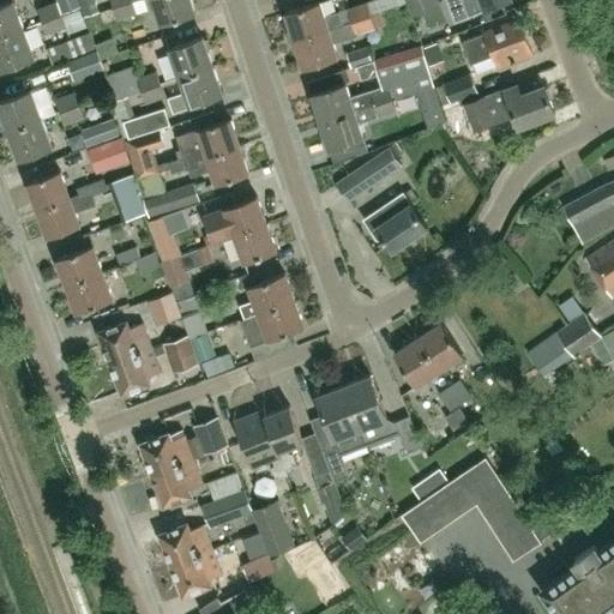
[(0,36),(24,28),(13,0),(7,0),(0,2),(0,36)]
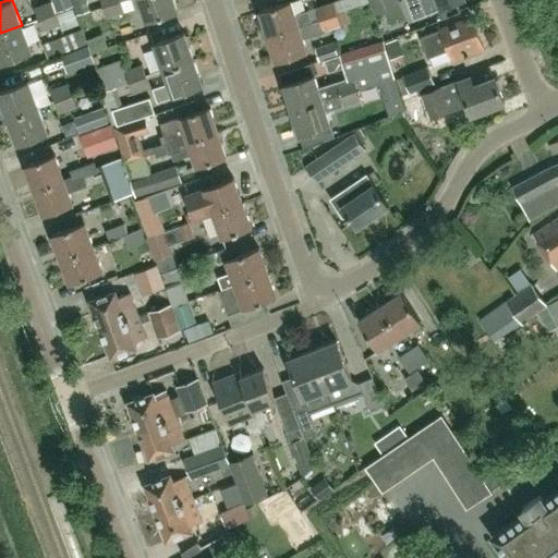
[(52,0),(57,11),(72,5),(70,0),(52,0)]
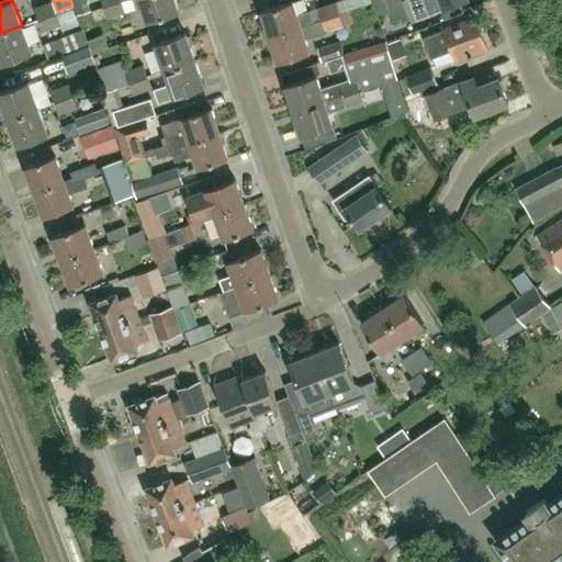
[(71,0),(77,14),(90,10),(86,0),(71,0)]
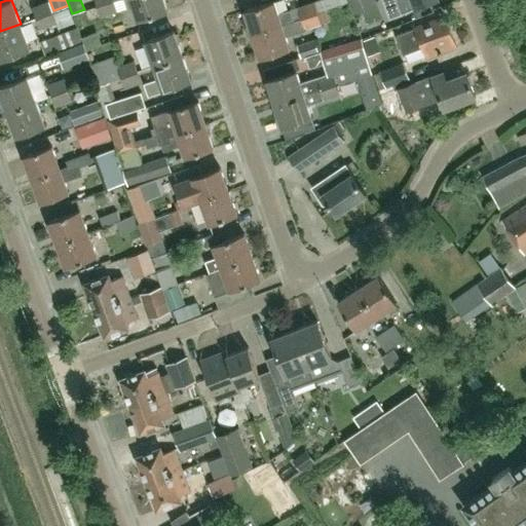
[(114,0),(98,5),(102,16),(117,11),(114,0)]
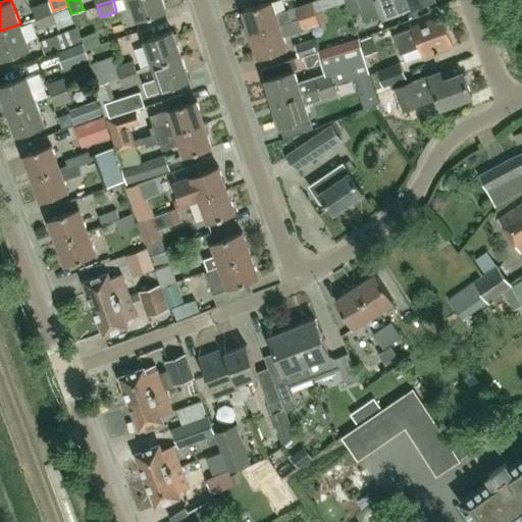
[(162,0),(131,0),(138,19),(166,10),(162,0)]
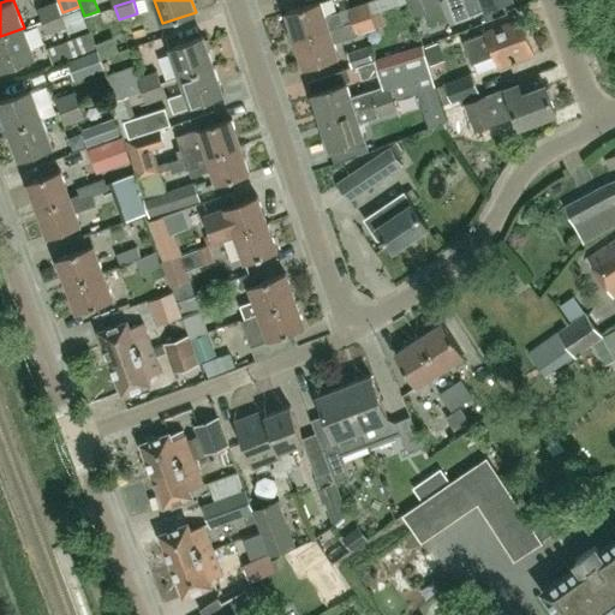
[(294,40),(342,24),(339,11),(326,15),(320,0),(317,0),(285,11),(294,40)]
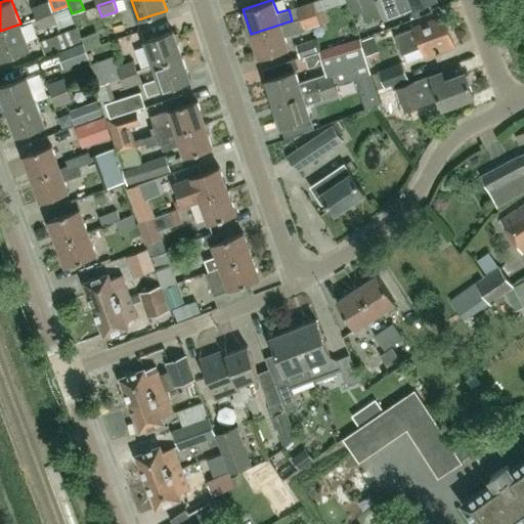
[(300,17),(324,10),(323,9),(339,4),(337,0),(316,0),(297,7),(300,17)]
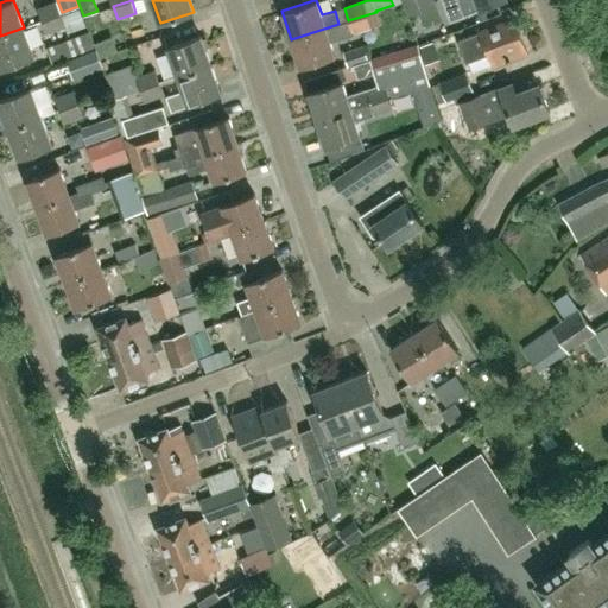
[(400,0),(407,17),(436,5),(434,0),(400,0)]
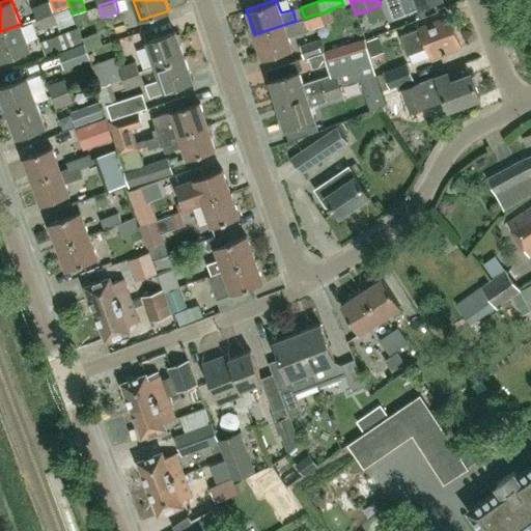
[(387,0),(389,3),(395,0),(400,0),(406,12),(419,7),(437,0),(387,0)]
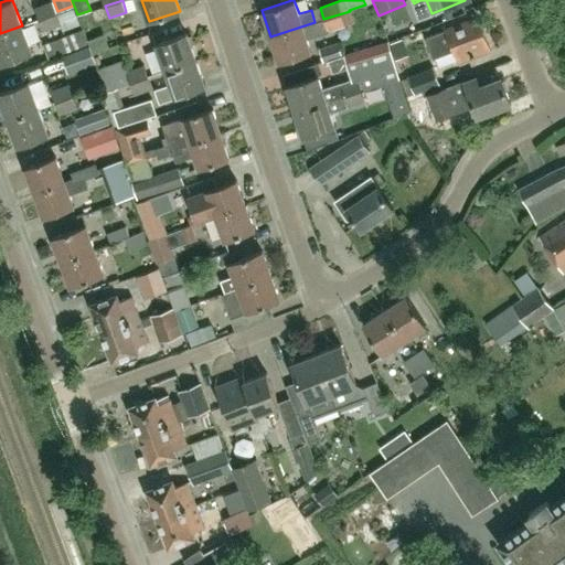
[(39,19),(55,13),(51,1),(34,7),(39,19)]
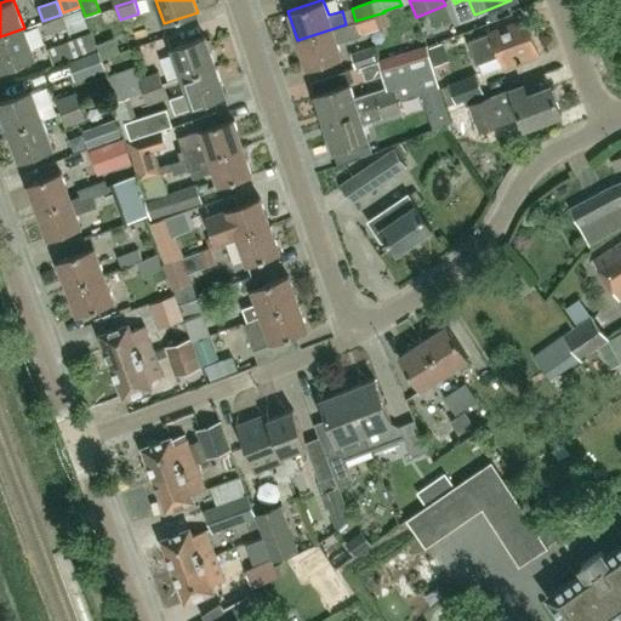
[(355,21),(346,24),(297,40),(306,68),(342,56),(337,43),(362,35),(360,33),(388,23),(385,12),(355,21)]
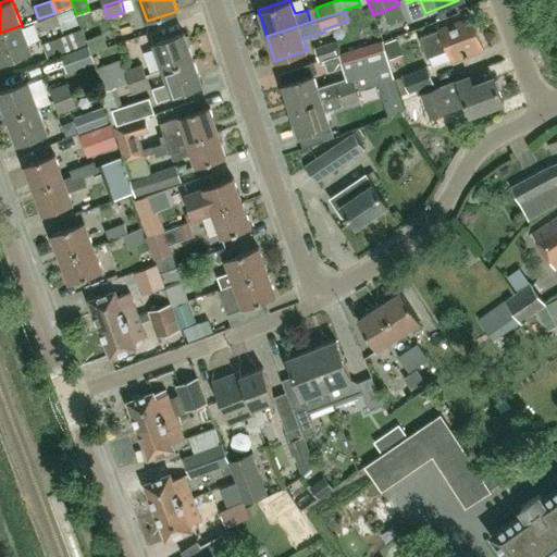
[(54,13),(38,19),(42,31),(59,25),(54,13)]
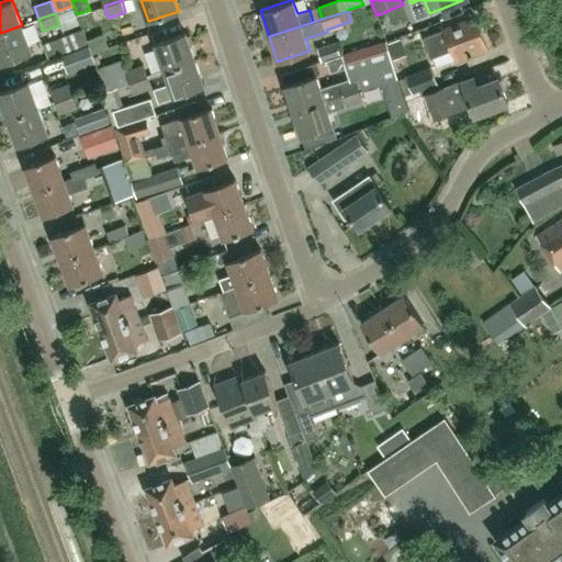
[(489,49),(475,17),(444,29),(444,30),(423,37),(430,56),(451,48),(457,63),(489,49)]
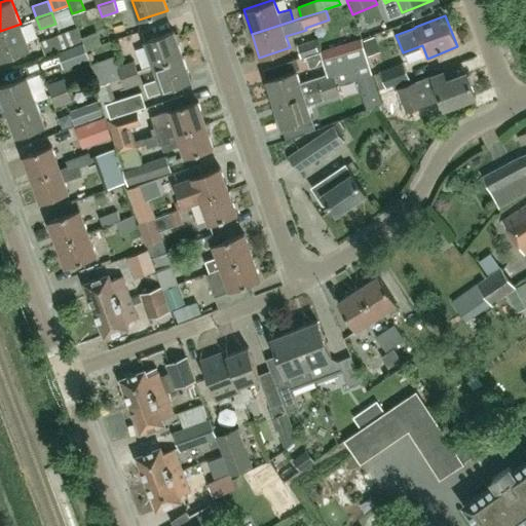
[(21,24),(0,31),(0,59),(0,60),(30,49),(21,24)]
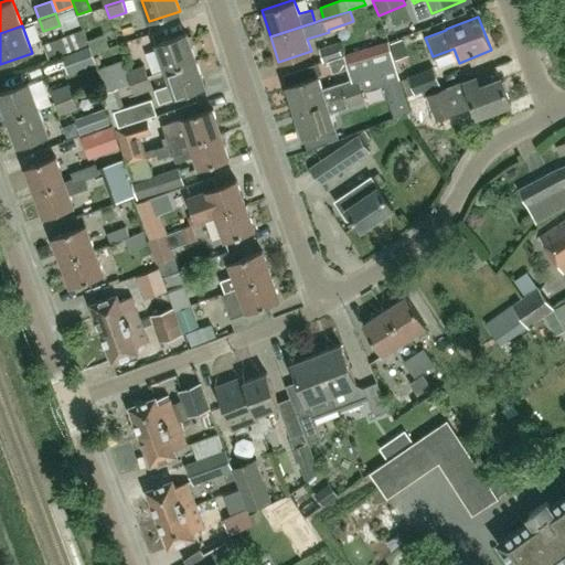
[(88,42),(83,30),(42,45),(46,57),(88,42)]
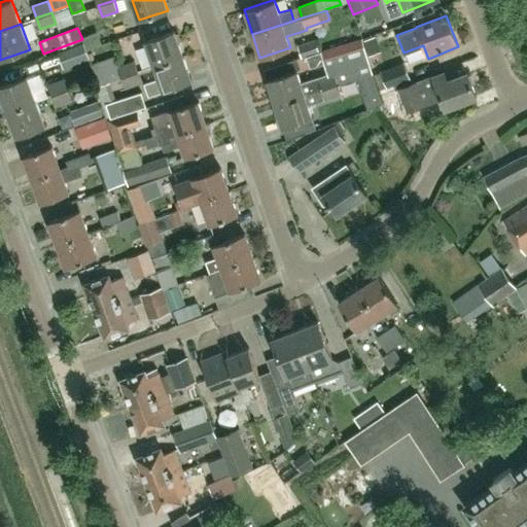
[(153,66),(183,55),(174,30),(145,40),(153,66)]
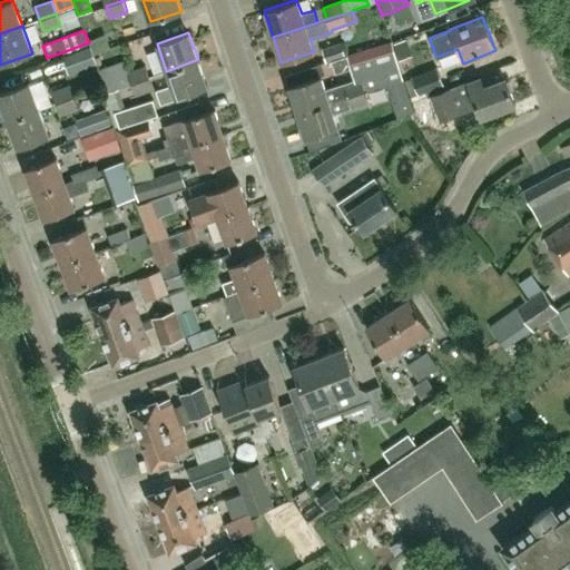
[(109,50),(129,46),(127,33),(106,38),(109,50)]
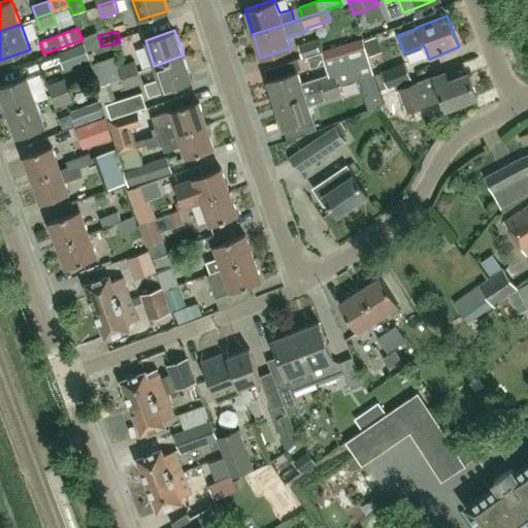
[(267,79),(275,103),(305,94),(338,83),(338,84),(359,78),(372,74),(362,39),(320,52),(306,56),(310,68),(325,64),(328,74),(318,77),(301,84),(297,69),(267,79)]
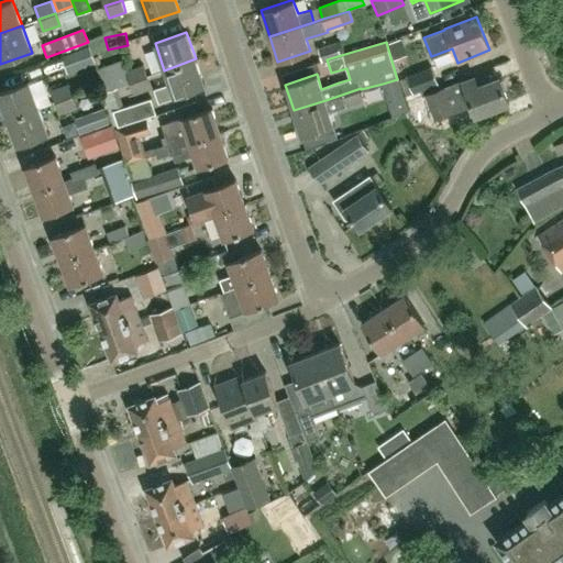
[(327,59),(341,55),(337,42),(318,48),(321,62),(327,59)]
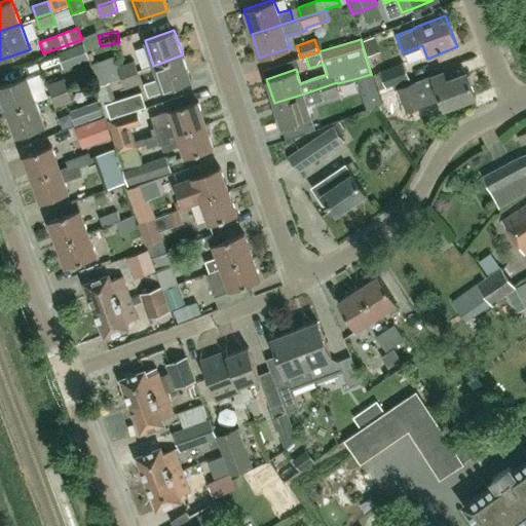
[(63,69),(88,59),(83,43),(57,53),(63,69)]
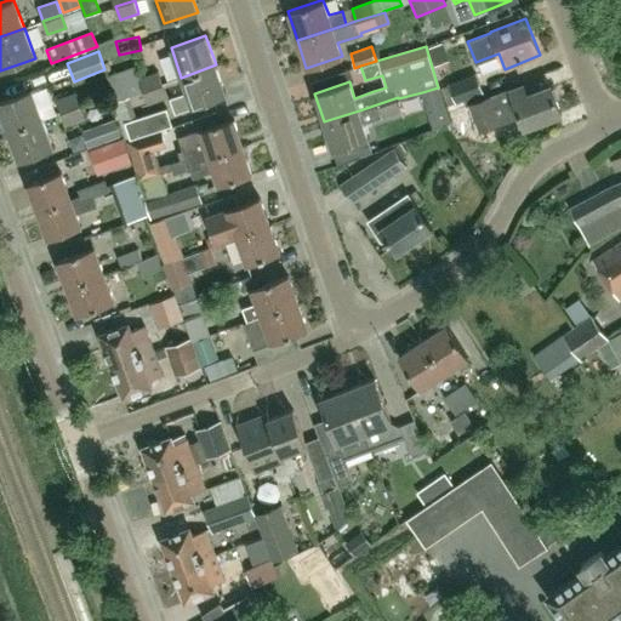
[(216,64),(181,78),(187,91),(169,97),(175,113),(226,95),(216,64)]
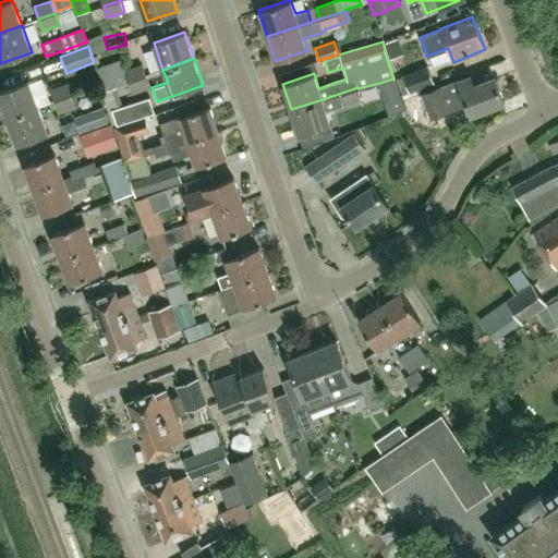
[(129,82),(145,75),(141,64),(124,70),(129,82)]
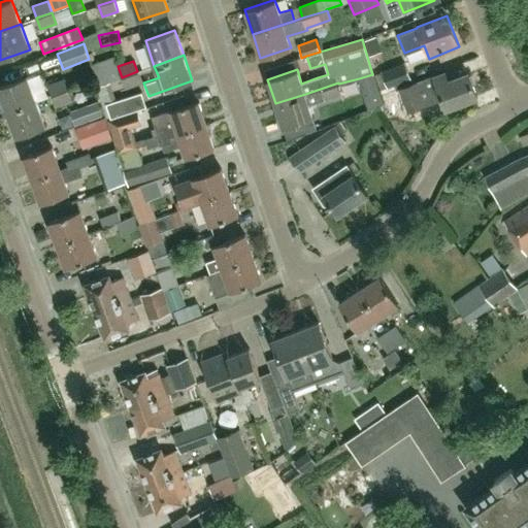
[(388,89),(411,79),(404,61),(381,70),(388,89)]
